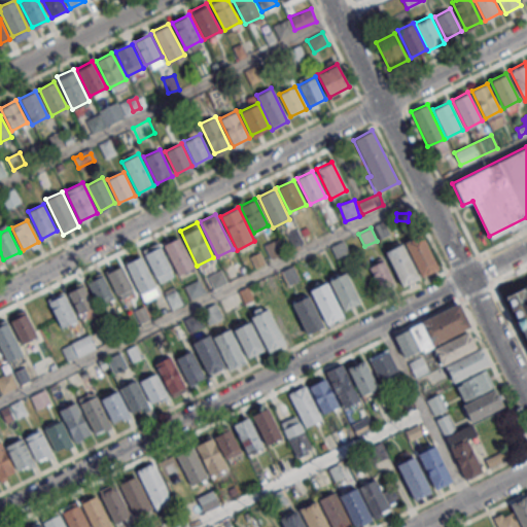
[(438,268),(421,233),(405,242),(421,276),(438,268)]
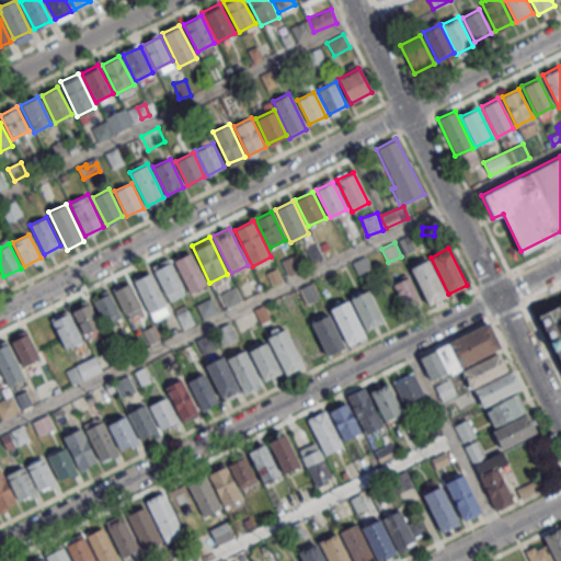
[(190,293),(207,285),(191,251),(173,260),(190,293)]
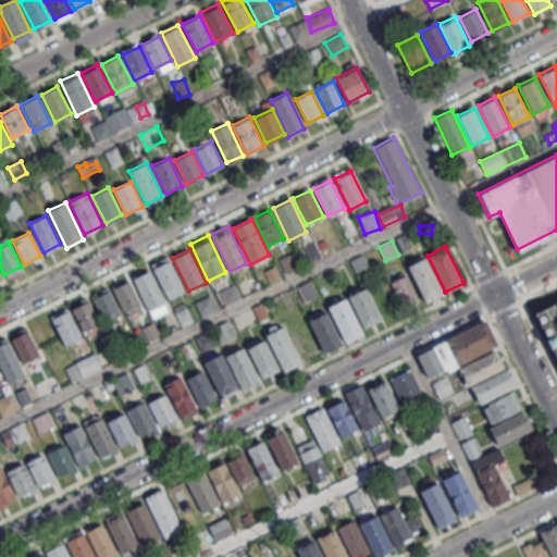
[(425,302),(444,294),(425,257),(407,265),(425,302)]
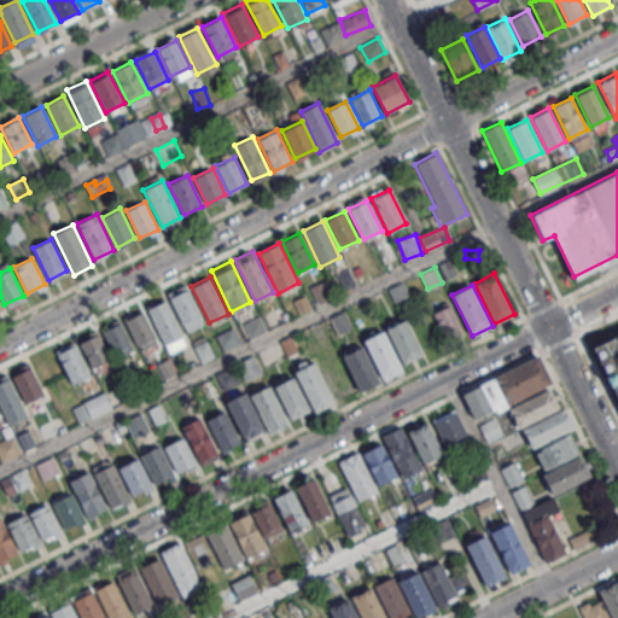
[(181,325),(200,315),(187,289),(169,298),(181,325)]
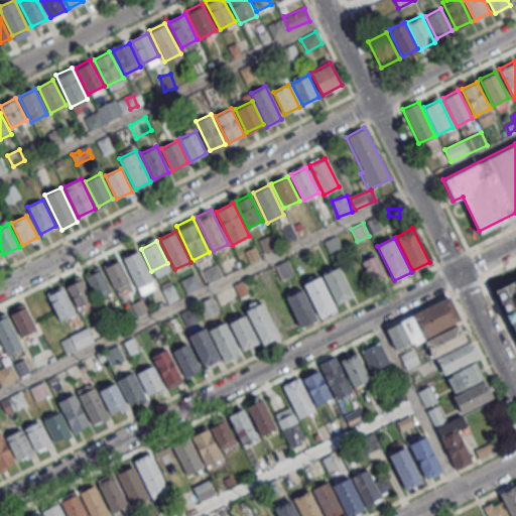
[(137,287),(152,280),(138,250),(123,258),(137,287)]
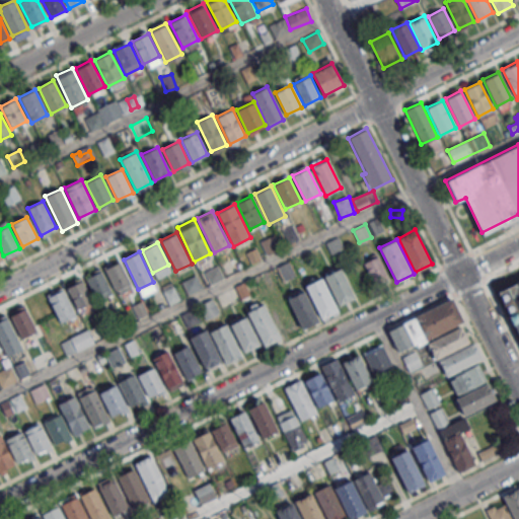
[(378,255),(363,263),(374,283),(388,276),(378,255)]
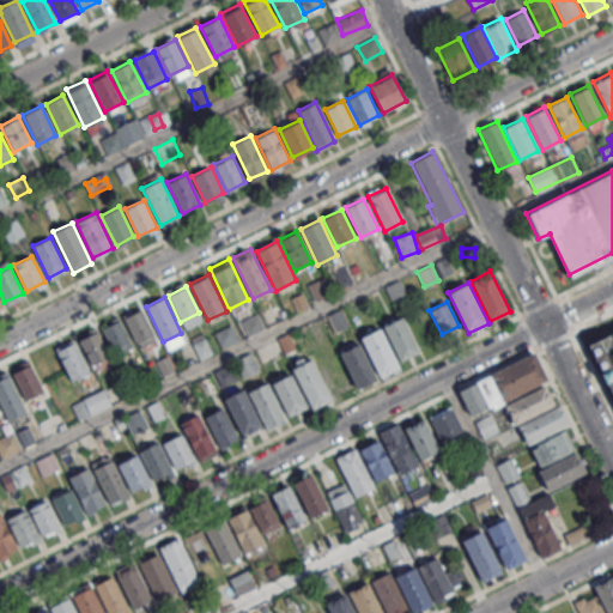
[(143,309),(123,317),(135,344),(155,335),(143,309)]
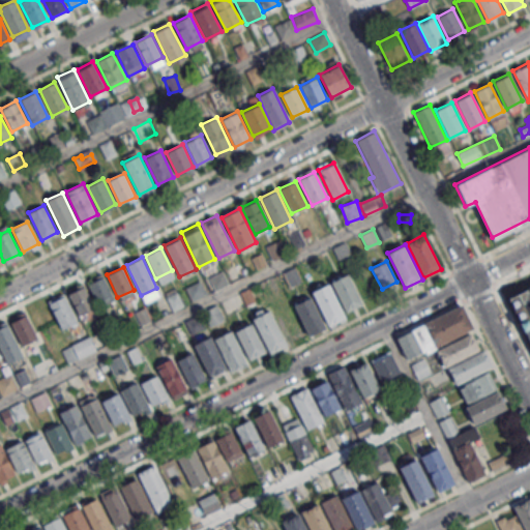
[(346,312),(362,303),(347,273),(331,282),(346,312)]
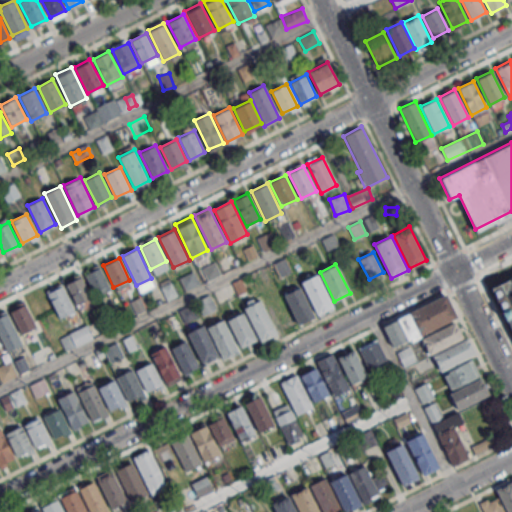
[(99,267),(85,274),(95,297),(110,290),(99,267)]
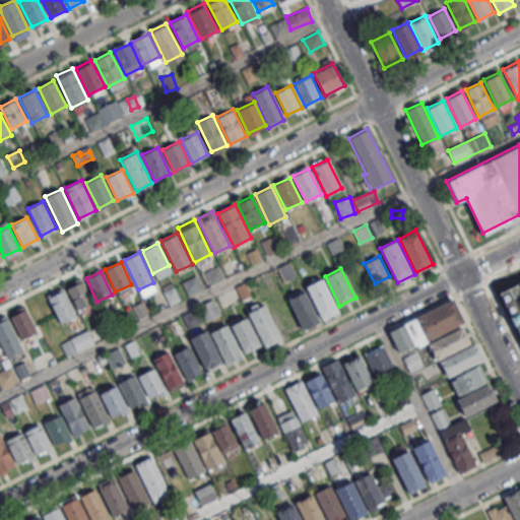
[(323,320),(339,312),(322,277),(306,285),(323,320)]
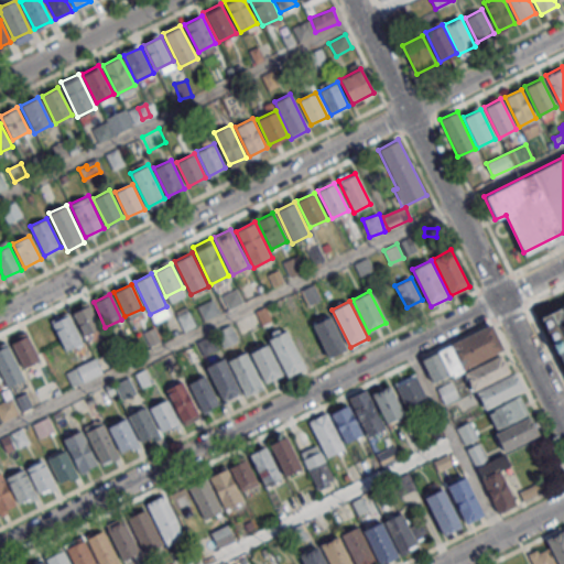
[(87,344),(104,335),(89,304),(72,313),(87,344)]
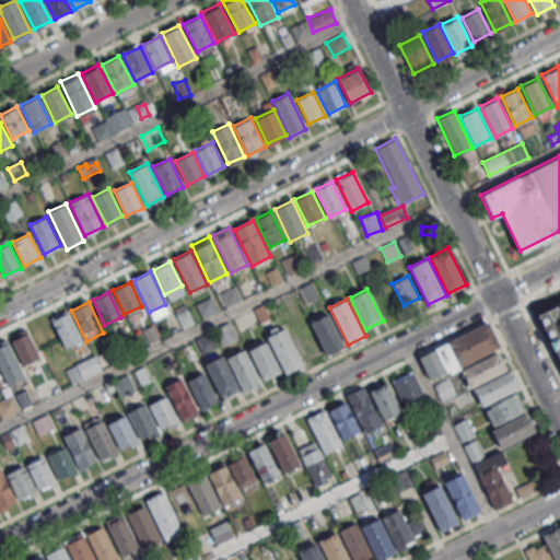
[(559,304),(559,360),(538,315),(559,304)]
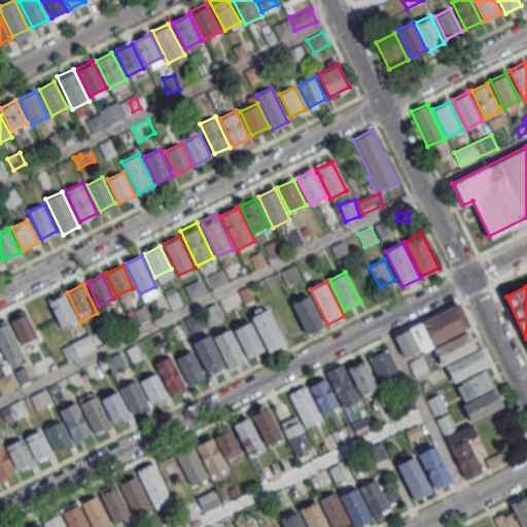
[(61,327),(76,319),(63,290),(46,299),(61,327)]
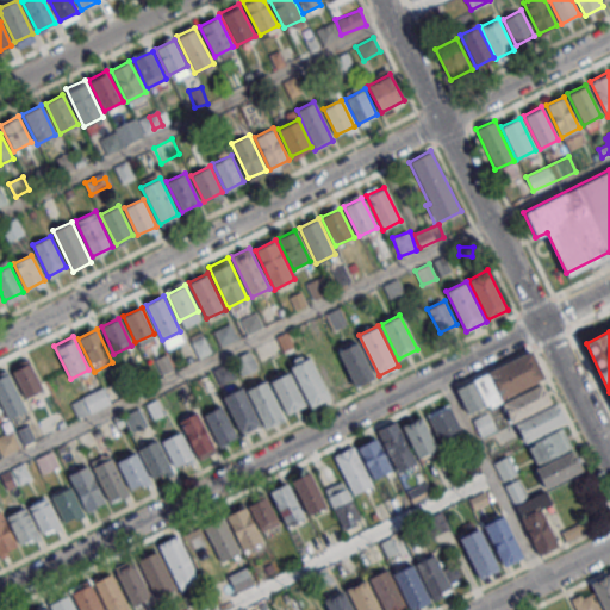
[(356,387),(377,378),(356,336),(336,346),(356,387)]
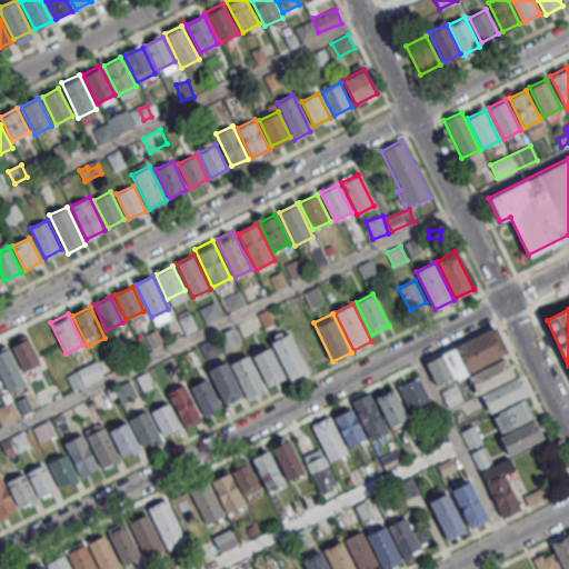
[(241,342),(233,327),(218,335),(225,350),(241,342)]
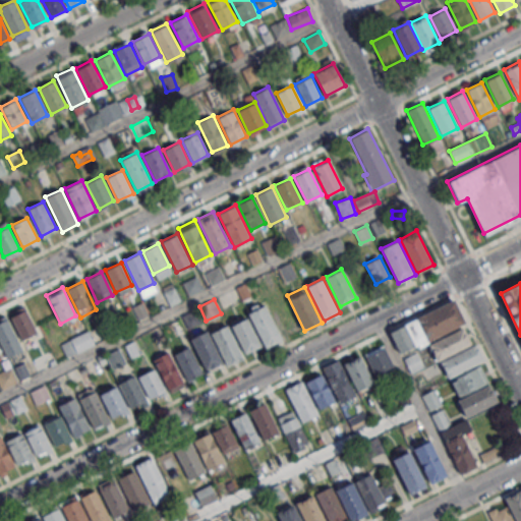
[(389,332),(453,299),(465,323),(400,355),(389,332)]
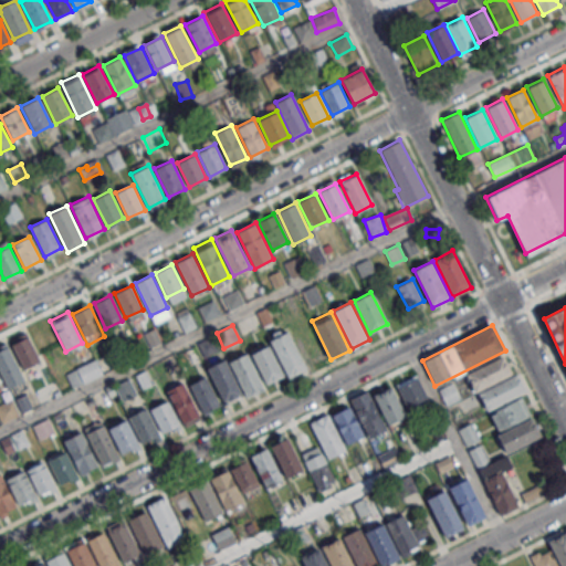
[(287,378),(306,368),(287,331),(269,339),(287,378)]
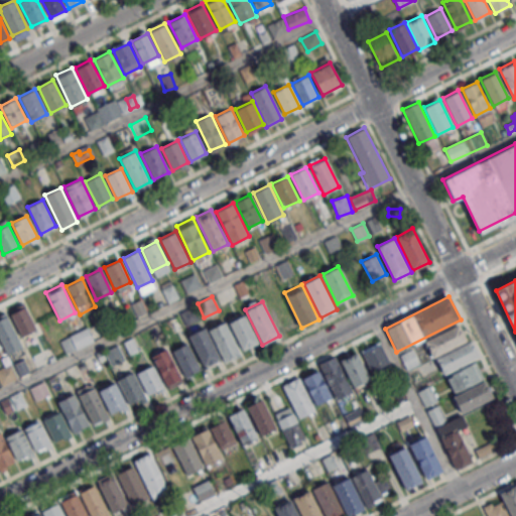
[(21,336),(35,329),(24,306),(10,313),(21,336)]
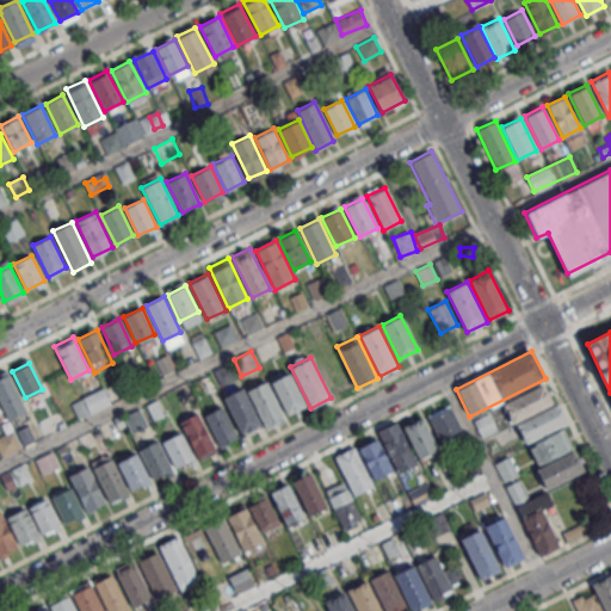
[(287,414),(306,405),(290,371),(270,381),(287,414)]
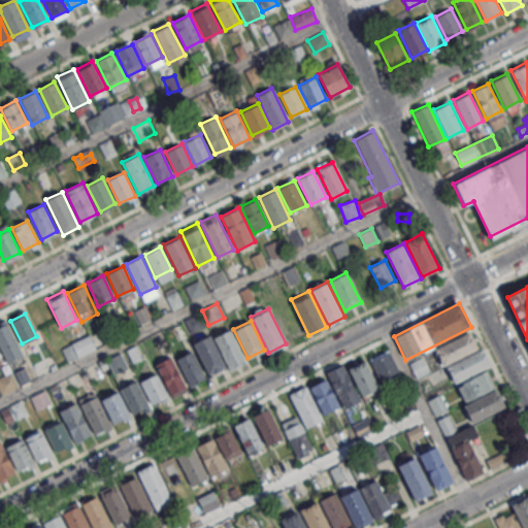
[(0,347),(7,362),(23,355),(7,323),(0,326),(0,347)]
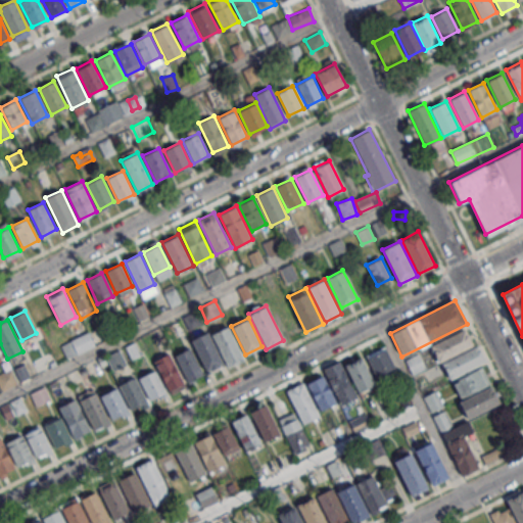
[(228,368),(244,360),(228,326),(211,334),(228,368)]
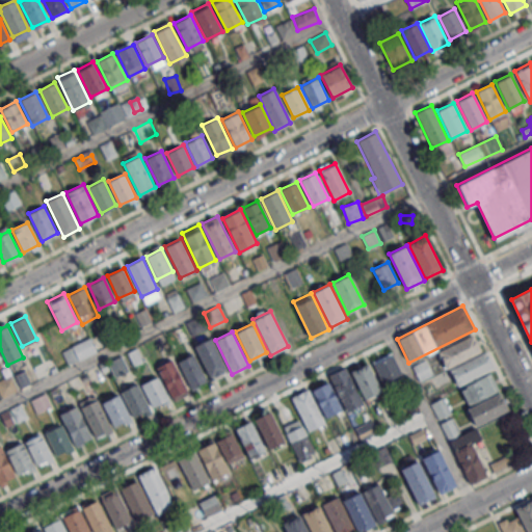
[(446,368),(481,350),(473,334),(437,351),(446,368)]
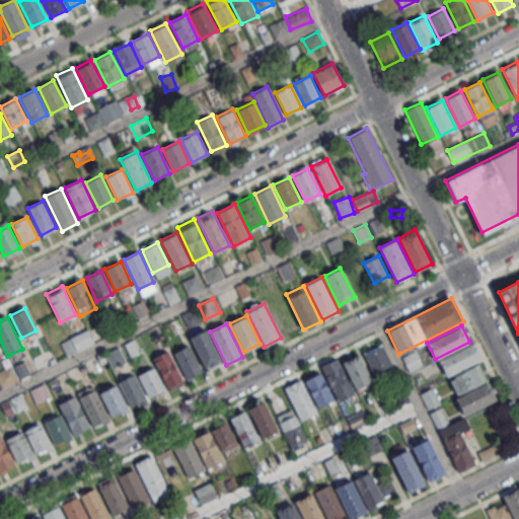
[(67,356),(93,342),(87,328),(60,343),(67,356)]
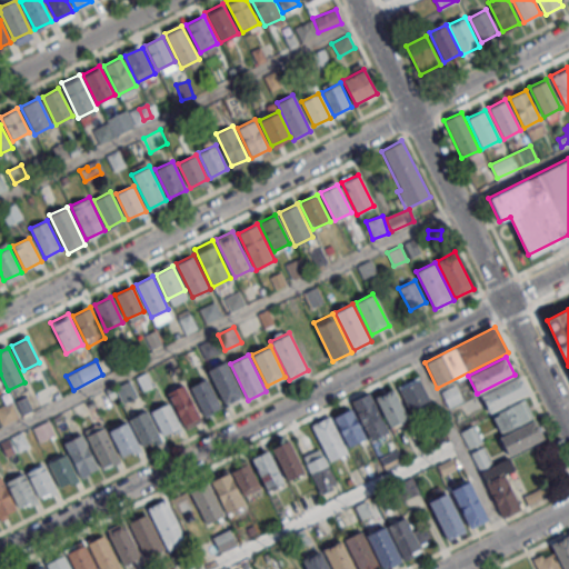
[(226,407),(243,399),(226,360),(208,369),(226,407)]
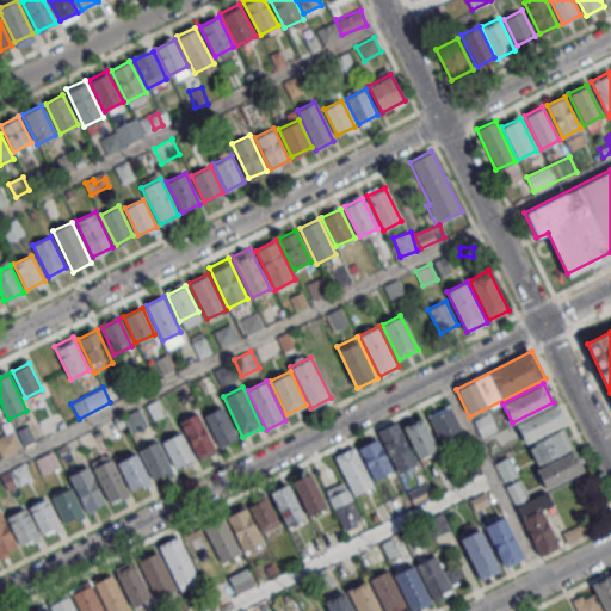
[(525,444),(567,424),(556,402),(516,423),(525,444)]
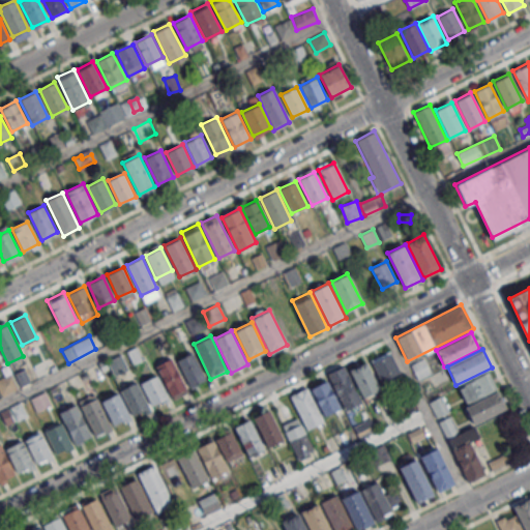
[(190,387),(206,380),(193,351),(176,359),(190,387)]
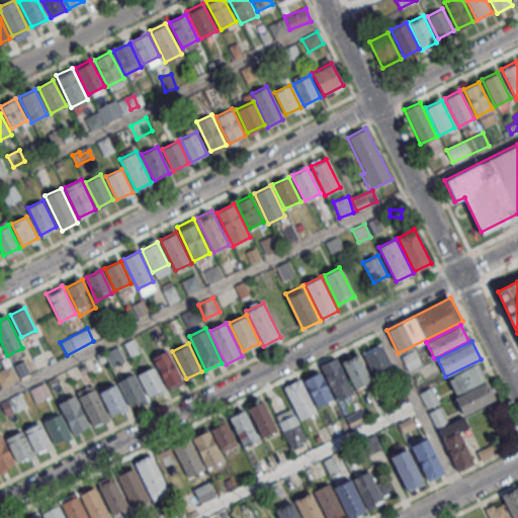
[(374,377),(393,369),(381,345),(363,354),(374,377)]
